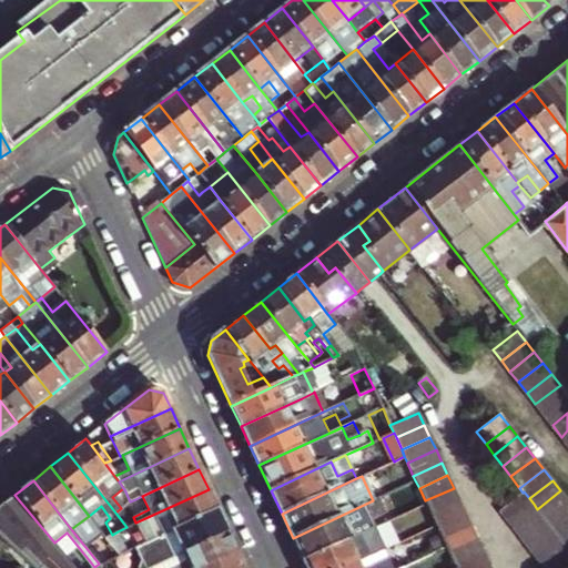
[(426,504),(430,514),(459,500),(454,488),(425,500),(426,504)]
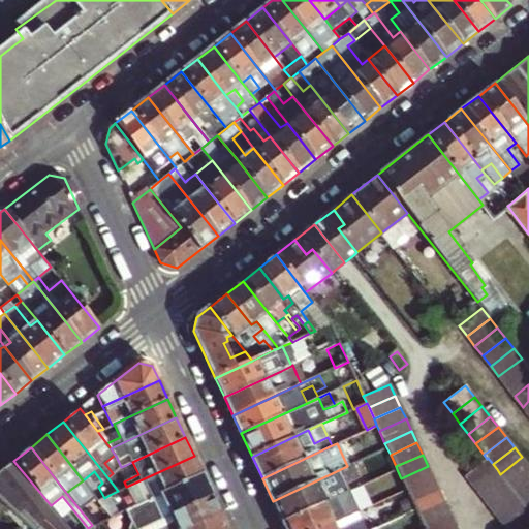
[(126,487),(134,505),(203,473),(194,456),(126,487)]
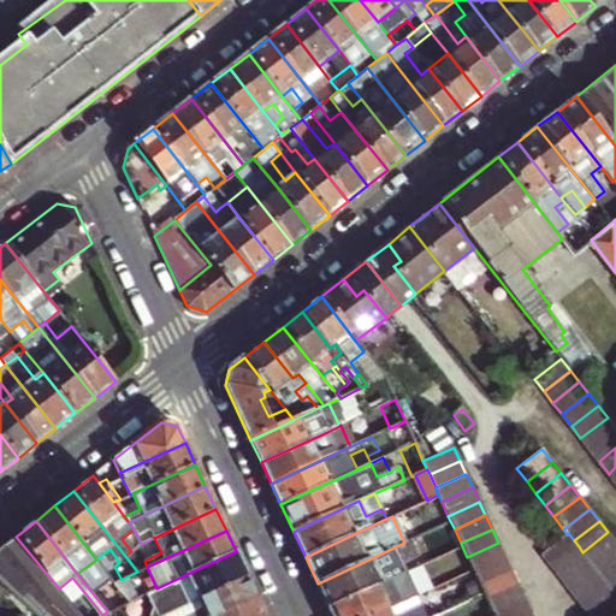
[(587,558),(592,564),(615,545),(615,543),(608,532),(582,552),(587,558)]
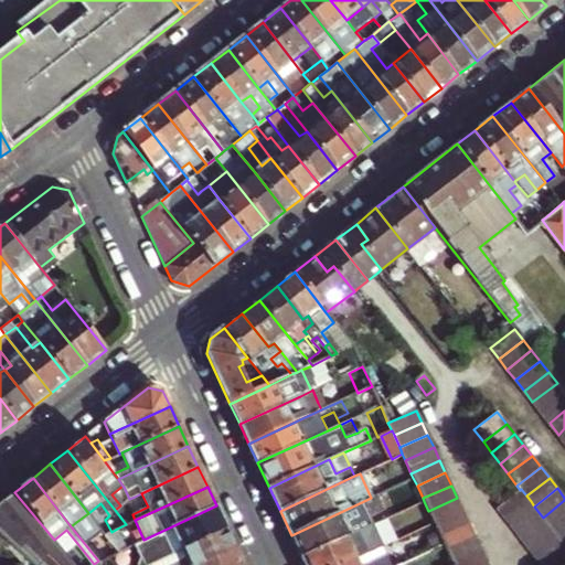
[(498,508),(507,520),(531,501),(526,496),(521,489),(520,490),(498,508)]
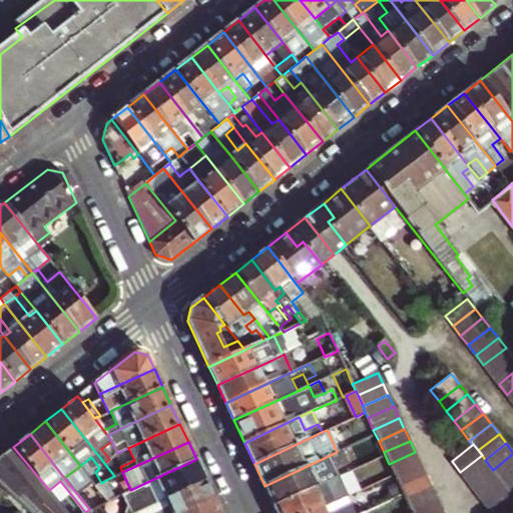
[(68,512),(58,501),(49,490),(13,447),(0,457),(0,483),(32,512),(68,512)]
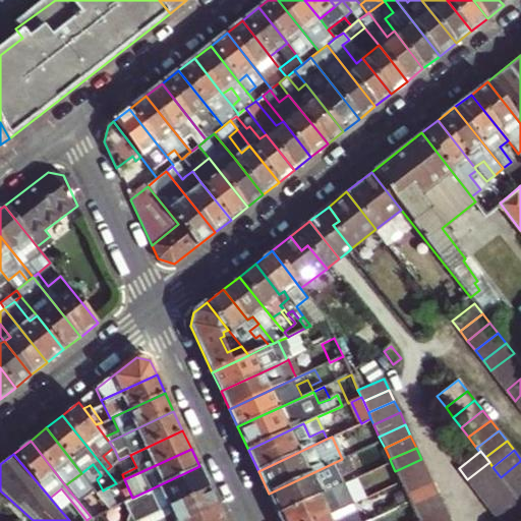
[(319,496),(323,495),(319,487),(339,477),(354,470),(347,457),(342,459),(269,494),(279,515),(319,496)]
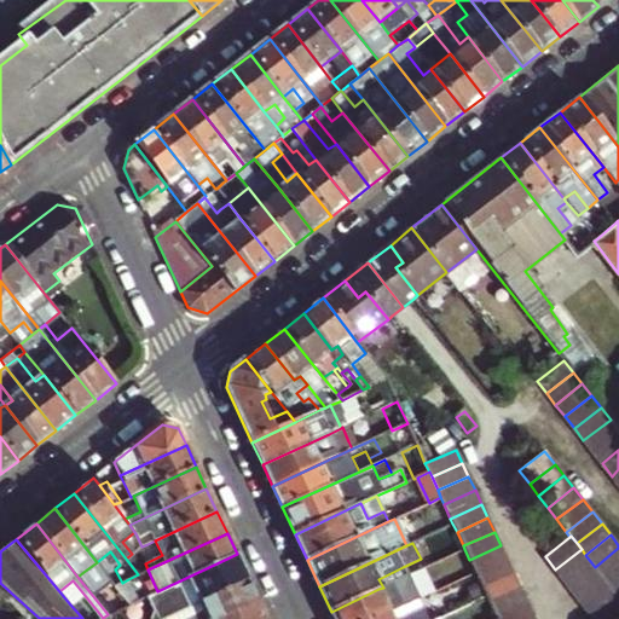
[(475,573),(507,559),(501,545),(469,560),(475,573)]
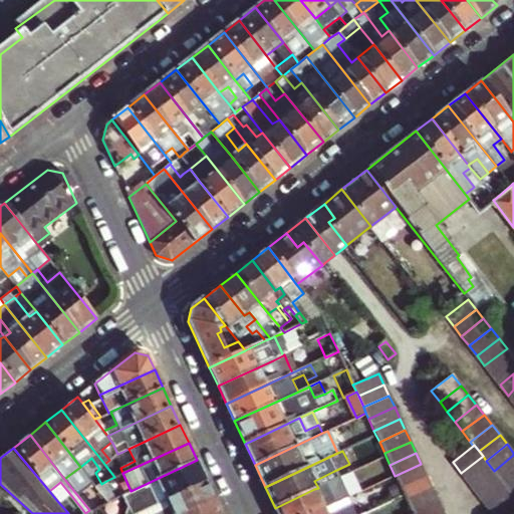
[(498,476),(502,481),(513,471),(513,455),(494,471),(498,476)]
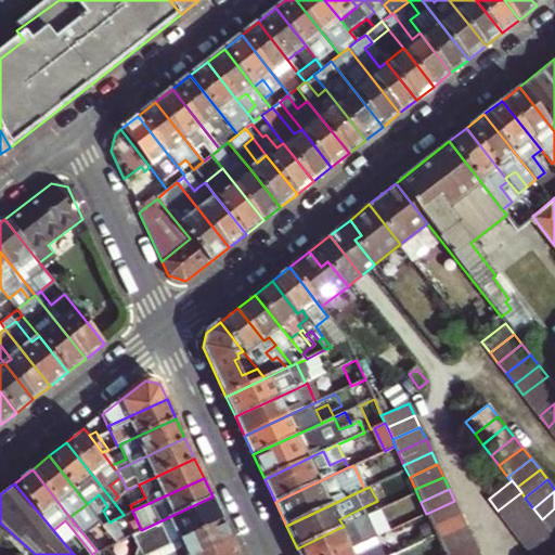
[(498,511),(506,520),(529,503),(525,498),(521,492),(498,511)]
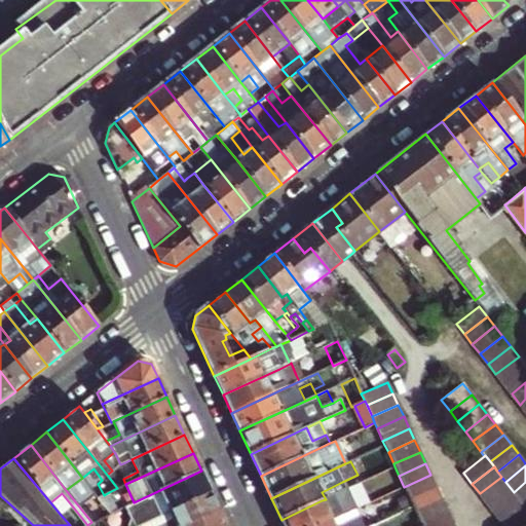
[(136,518),(139,525),(211,492),(201,471),(134,502),(120,509),(126,522),(136,518)]
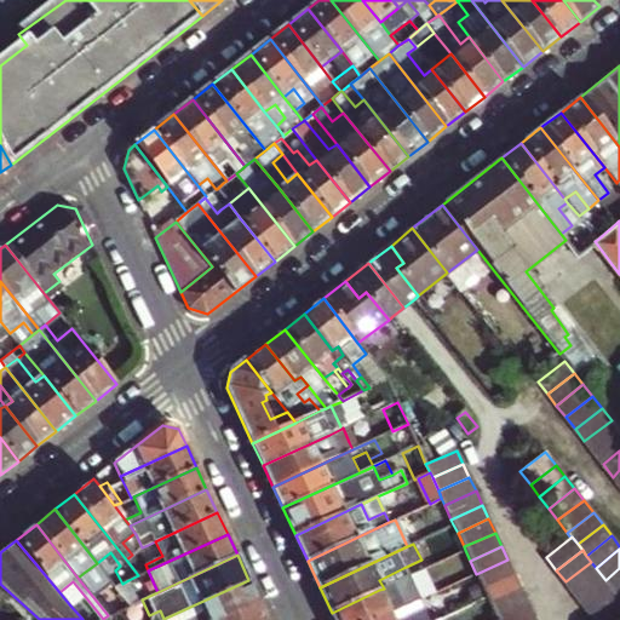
[(476,574),(482,587),(514,573),(507,560),(476,574)]
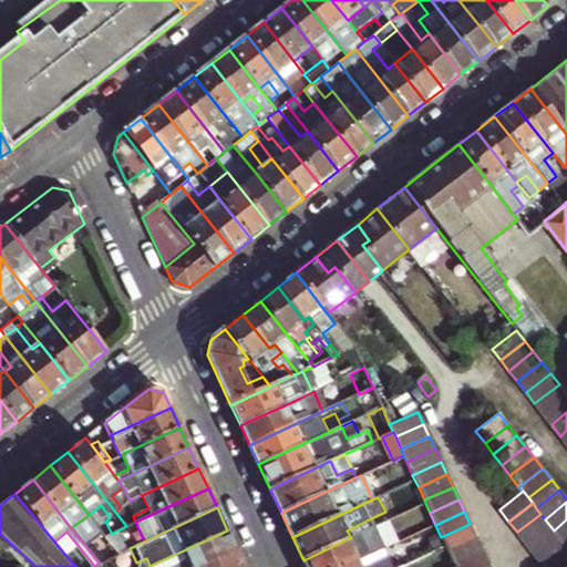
[(517,532),(526,543),(549,525),(545,519),(540,514),(517,532)]
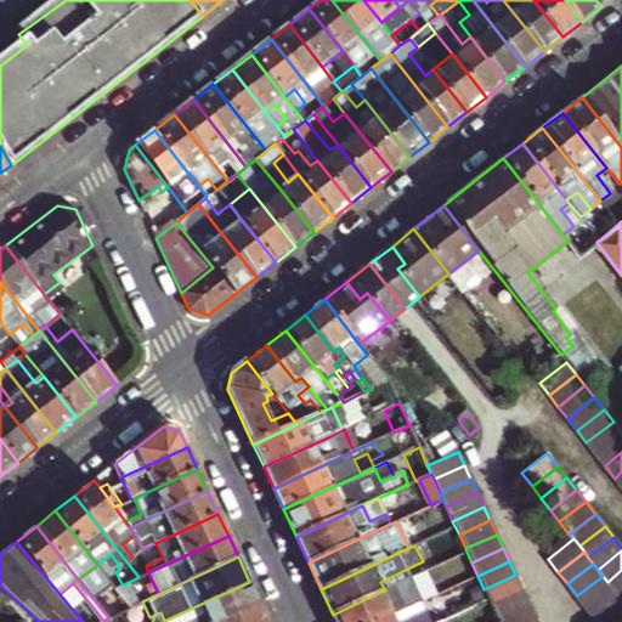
[(99,593),(112,583),(97,565),(84,575),(99,593)]
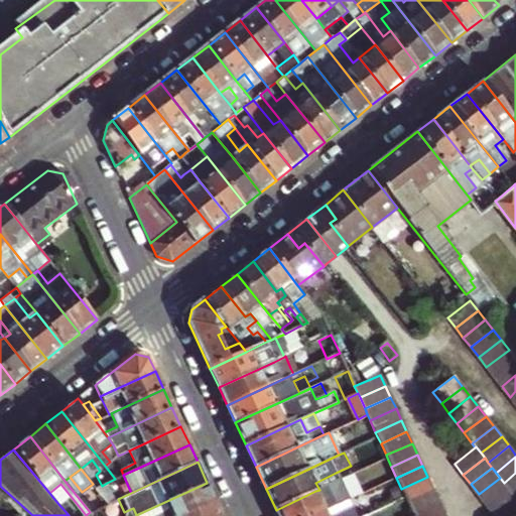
[(319,490),(340,480),(336,473),(315,483),(319,490)]
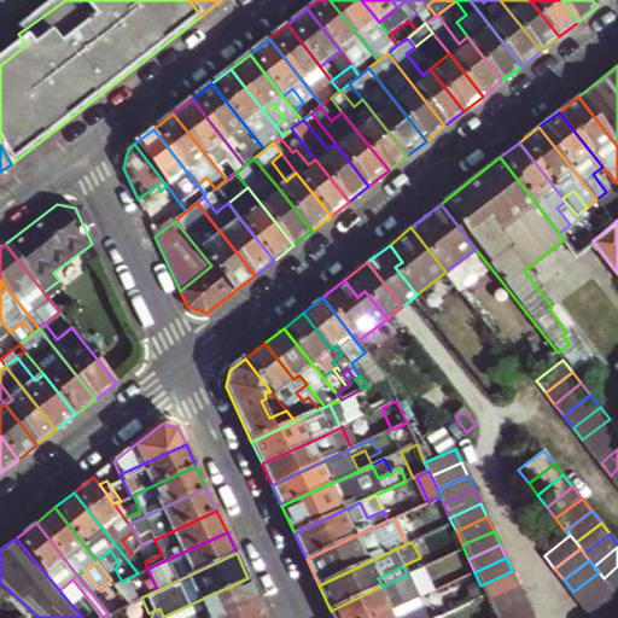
[(607,583),(612,590),(617,584),(617,566),(604,578),(607,583)]
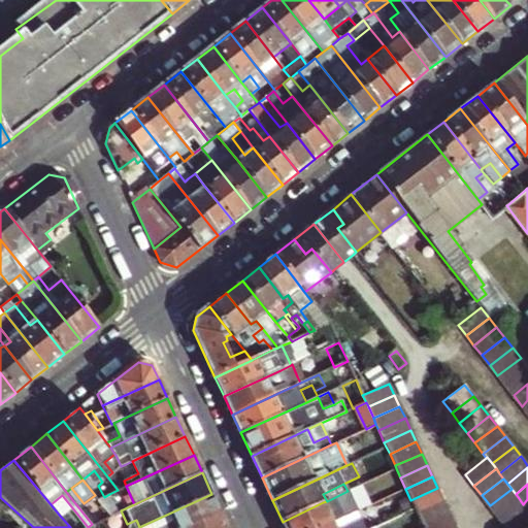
[(92,524),(98,522),(84,503),(71,488),(66,492),(92,524)]
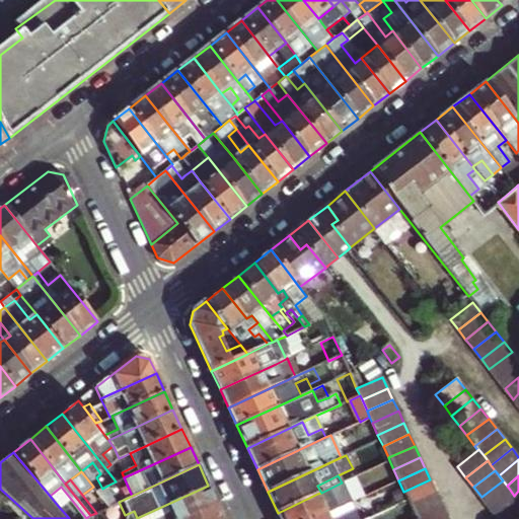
[(408,501),(410,504),(435,492),(430,479),(403,492),(408,501)]
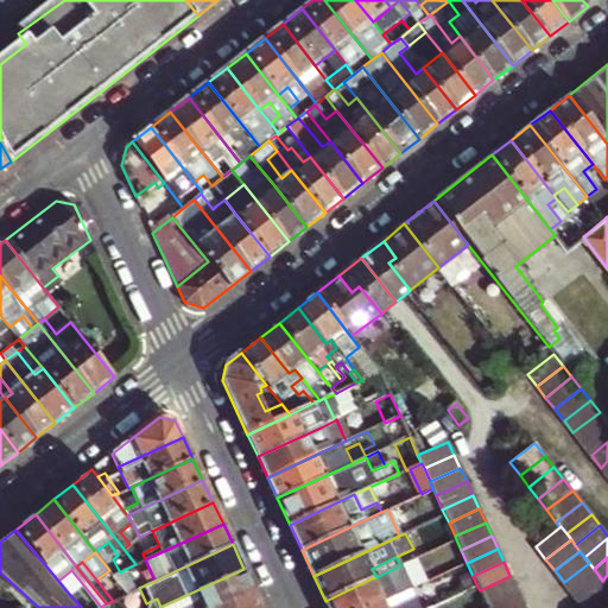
[(564,582),(572,594),(597,574),(594,569),(589,563),(564,582)]
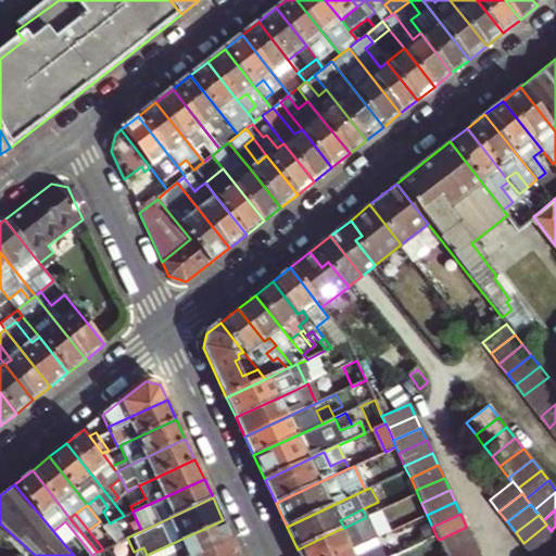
[(116,543),(124,540),(115,520),(110,523),(103,526),(116,543)]
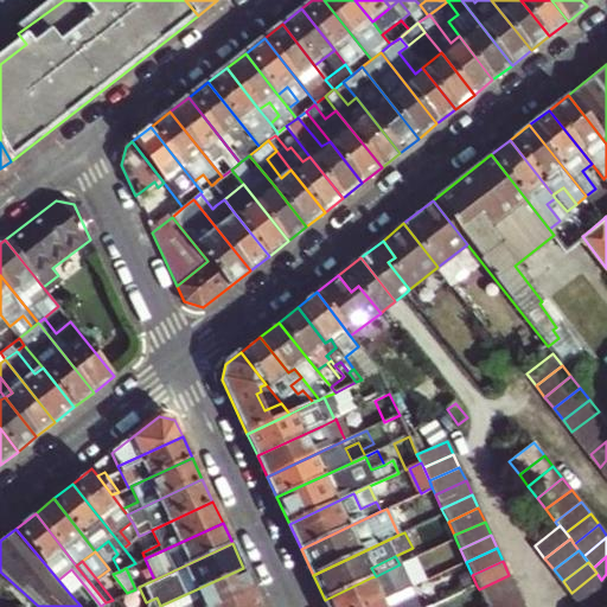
[(218,606),(254,590),(243,568),(160,606),(158,606),(218,606)]
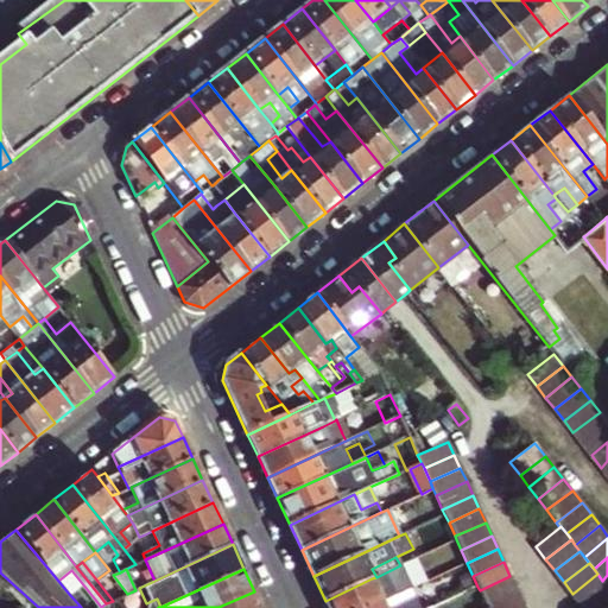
[(69,594),(82,583),(71,570),(58,581),(69,594)]
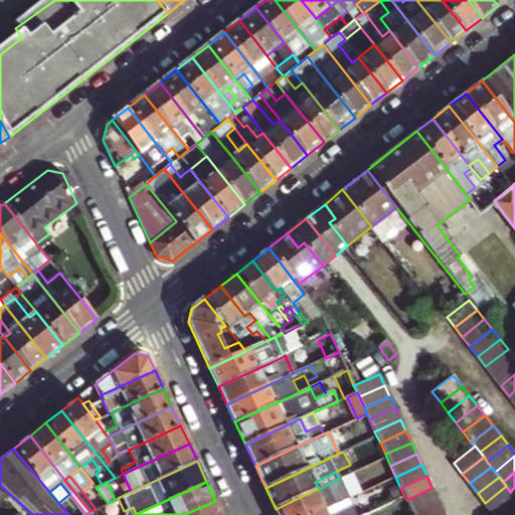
[(485,503),(493,513),(514,496),(510,492),(506,486),(485,503)]
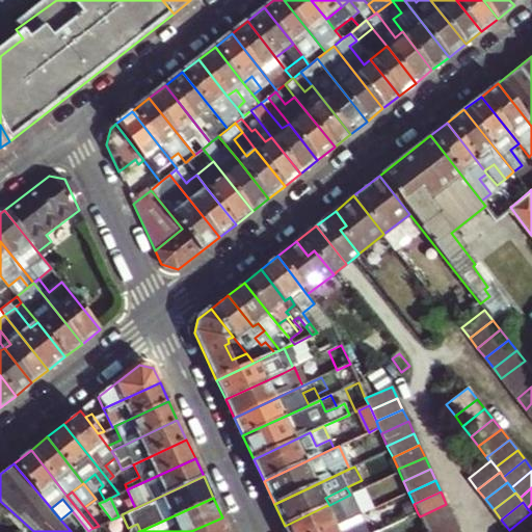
[(285,526),(287,531),(324,531),(336,527),(360,515),(354,504),(329,515),(325,506),(285,526)]
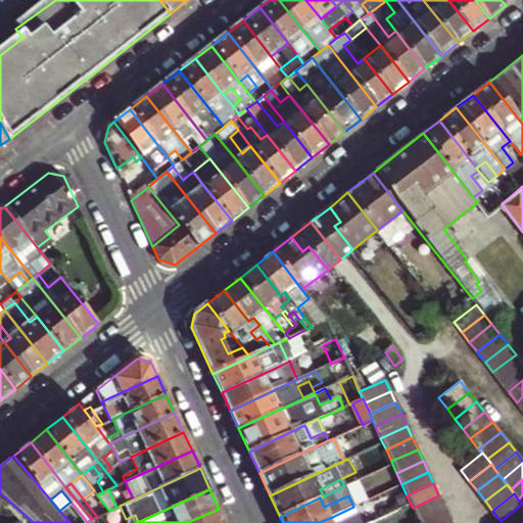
[(413,508),(418,519),(444,507),(438,495),(413,508)]
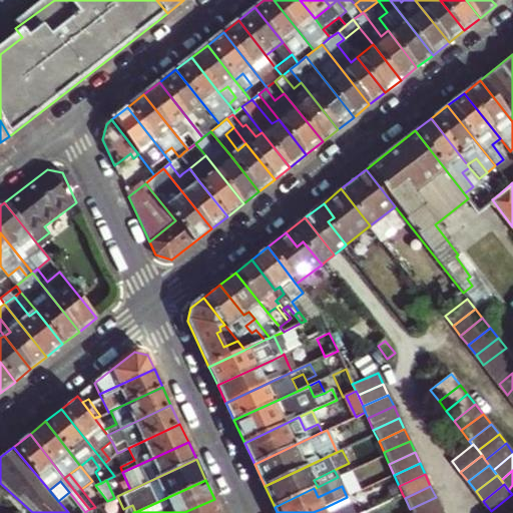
[(492,512),(512,512),(512,495),(512,494),(491,511),(492,512)]
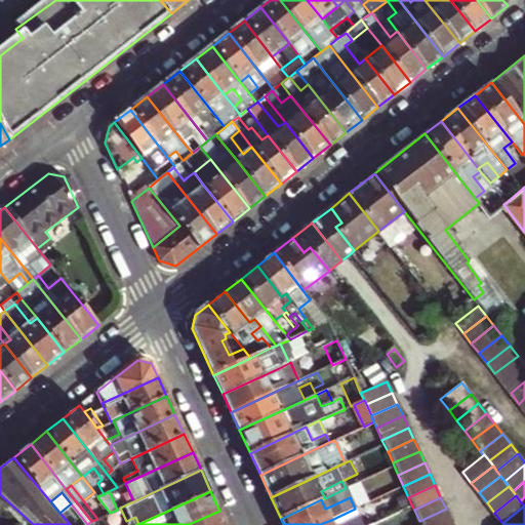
[(420,524),(419,521),(414,510),(412,507),(399,513),(403,521),(395,524),(420,524)]
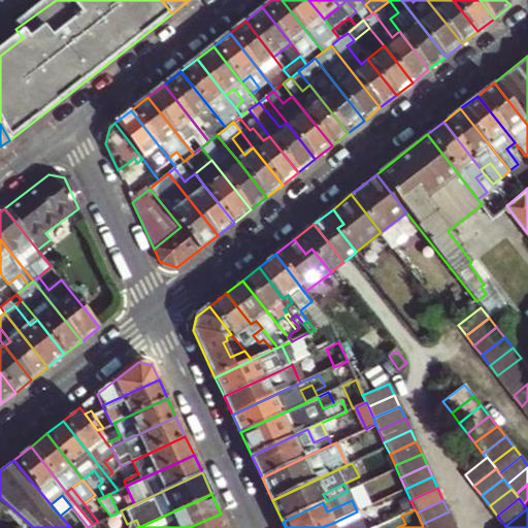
[(444,527),(454,524),(449,512),(422,524),(423,527),(444,527)]
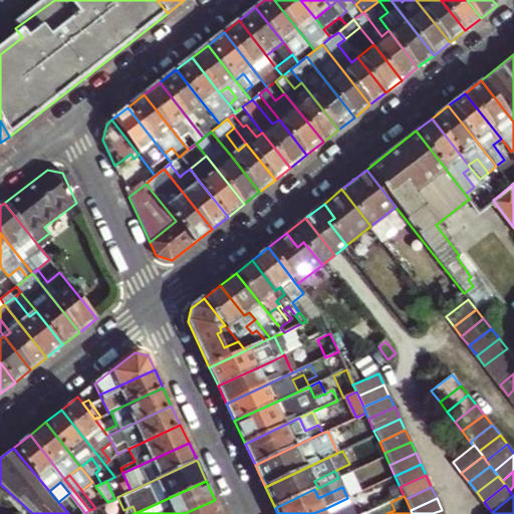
[(221,513),(215,500),(185,513),(221,513)]
